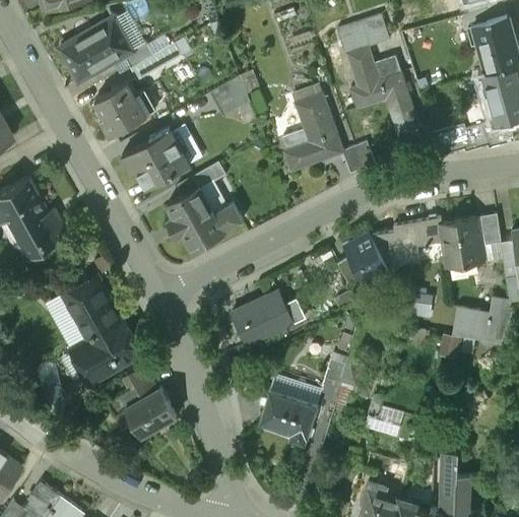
[(484,7),(463,13),(467,27),(473,25),(472,24),(488,20),(487,19),(489,19),(484,7)]
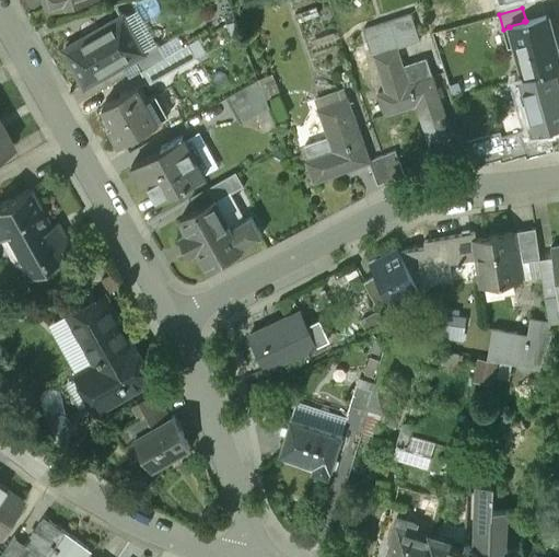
[(526,21),(524,21),(525,22),(509,26),(510,27),(523,77),(516,79),(517,80),(558,68),(558,60),(556,47),(555,47),(546,16),(547,16),(547,15),(526,21)]
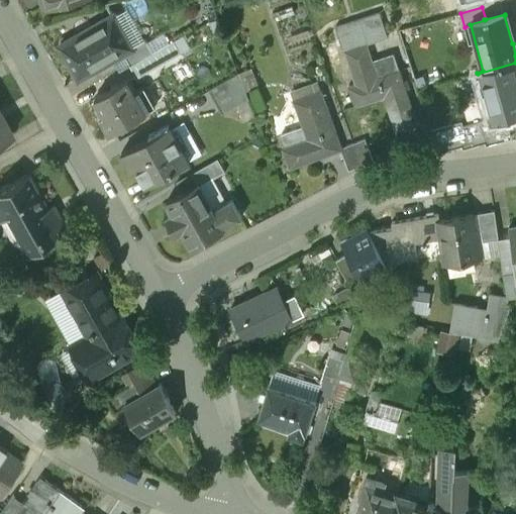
[(388,37),(380,15),(336,29),(344,53),(366,44),(388,37)]
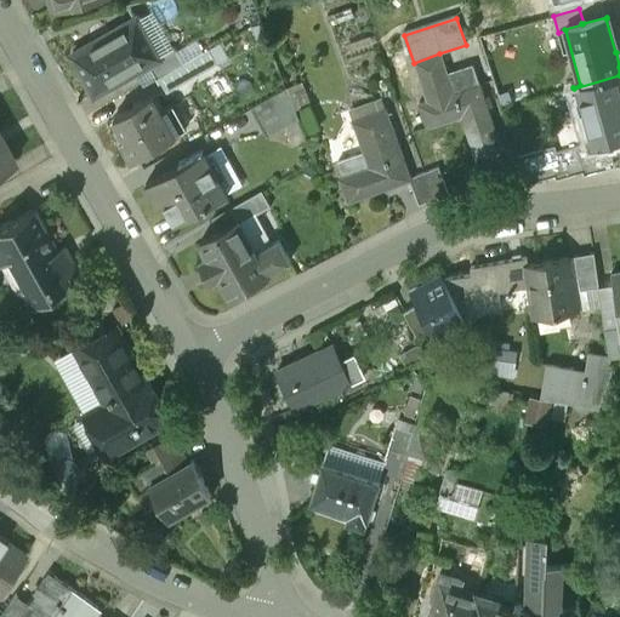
[(136,21),(73,56),(95,96),(149,66),(158,60),(157,58),(136,21)]
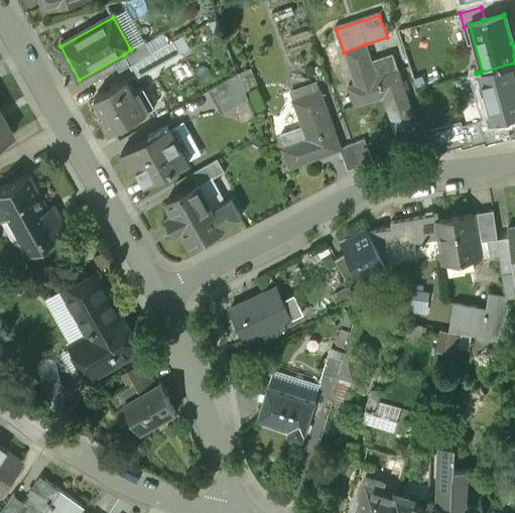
[(144,40),(130,48),(131,49),(124,54),(130,66),(150,53),(151,53),(144,40)]
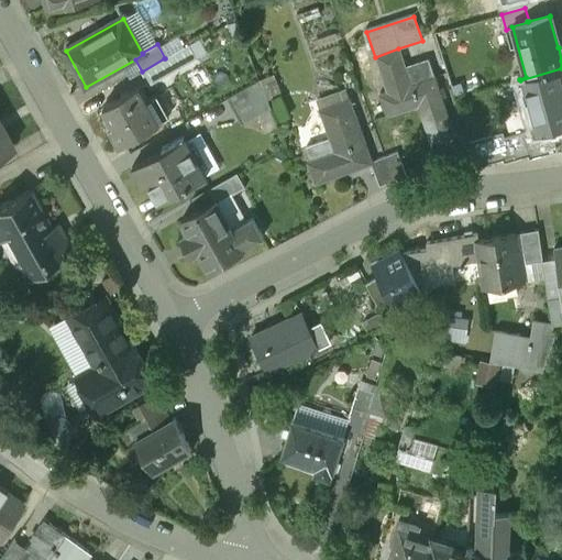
[(398,48),(375,57),(386,92),(379,95),(386,117),(418,107),(430,145),(453,138),(434,77),(410,86),(398,48)]
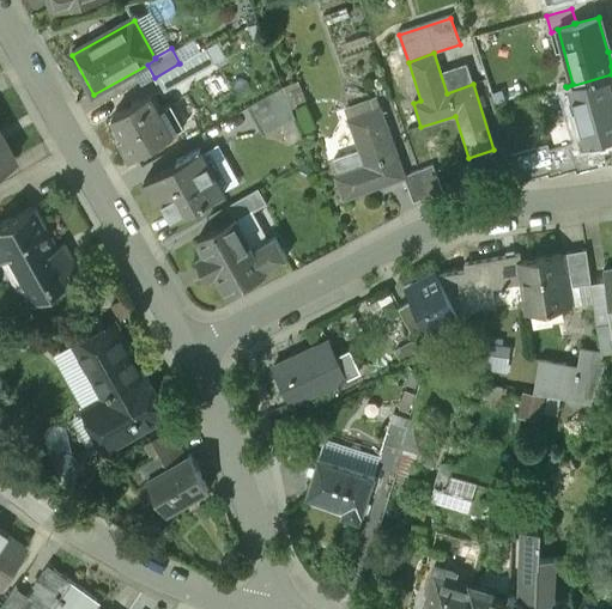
[(179,64),(155,78),(162,91),(187,77),(179,64)]
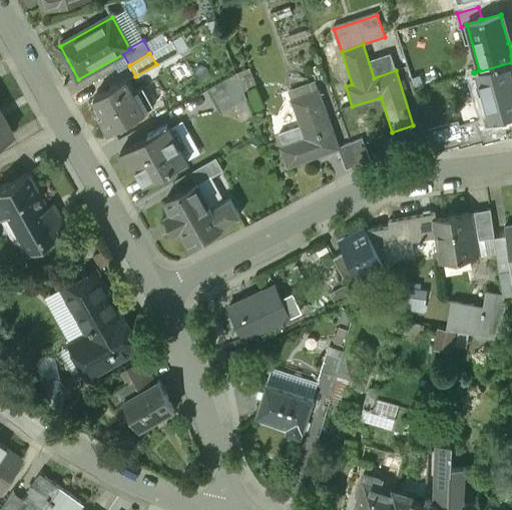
[(511,62),(474,73),(481,100),(459,106),(464,124),(476,121),(476,123),(500,116),(501,117),(511,114),(511,76),(509,64),(511,63),(511,62)]
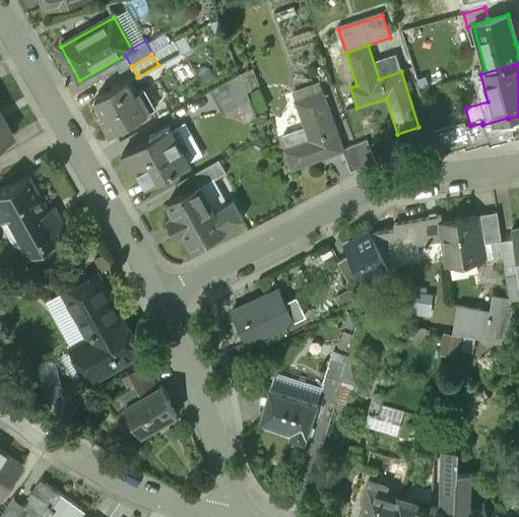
[(240,74),(209,92),(222,116),(249,101),(240,74)]
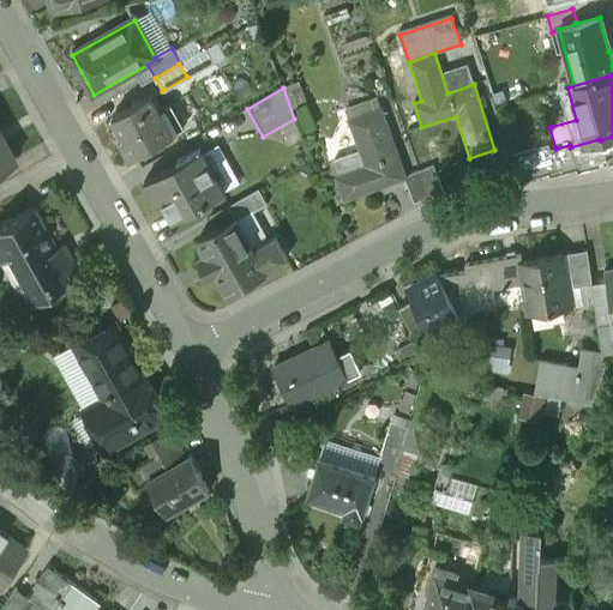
[(151,97),(113,118),(109,122),(120,140),(119,140),(120,143),(120,142),(130,158),(128,159),(130,161),(173,137),(173,136),(160,112),(151,97)]
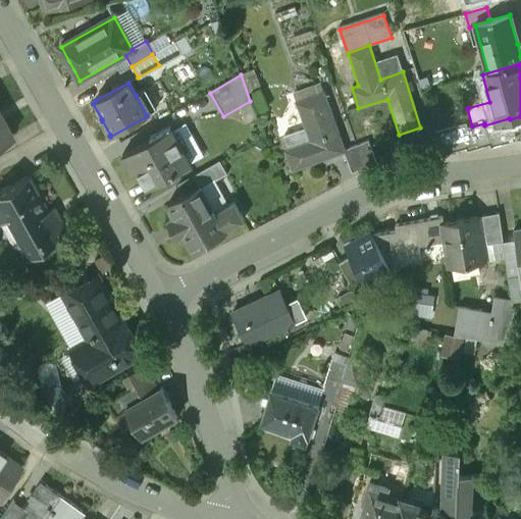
[(155,110),(144,91),(136,95),(147,115),(155,110)]
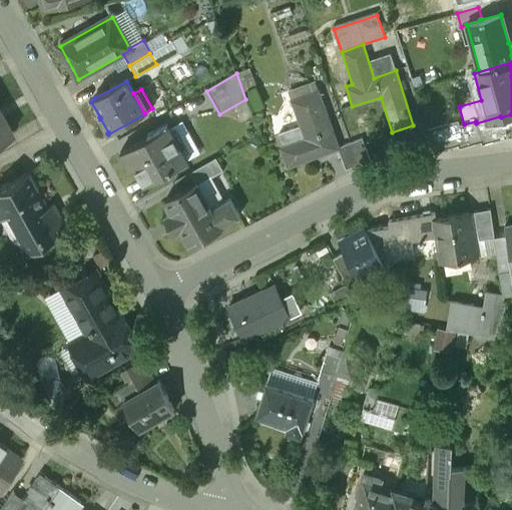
[(318,91),(290,101),(302,136),(278,145),(287,168),(337,149),(339,149),(338,147),(318,91)]
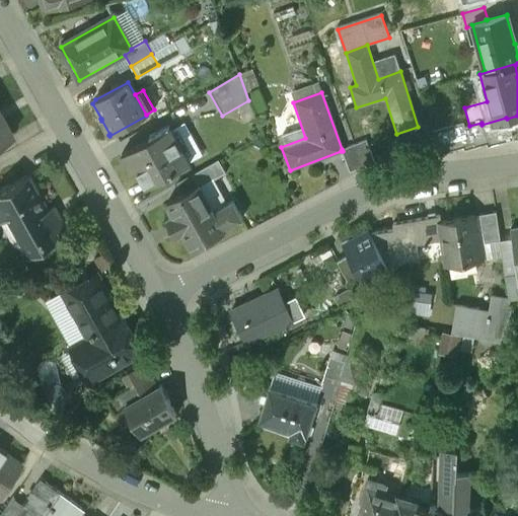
[(0,141),(11,136),(0,117),(0,141)]
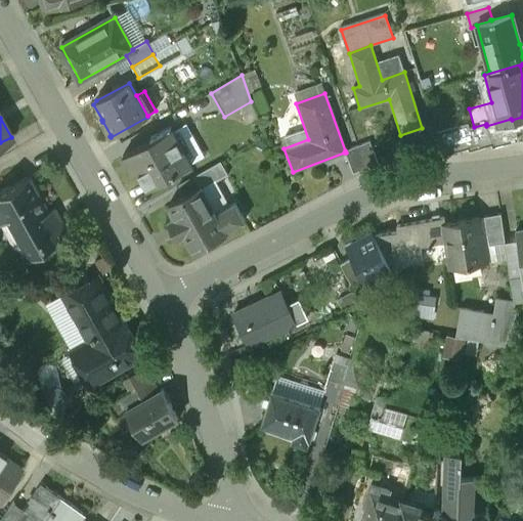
[(511,119),(486,126),(491,144),(490,144),(491,146),(517,139),(512,120),(511,119)]
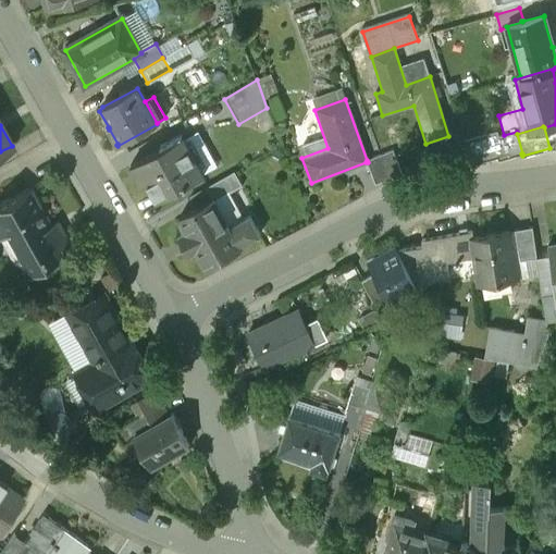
[(491,134),(465,140),(472,163),(496,157),(497,160),(521,154),(522,154),(517,134),(517,132),(504,135),(493,138),(491,134)]
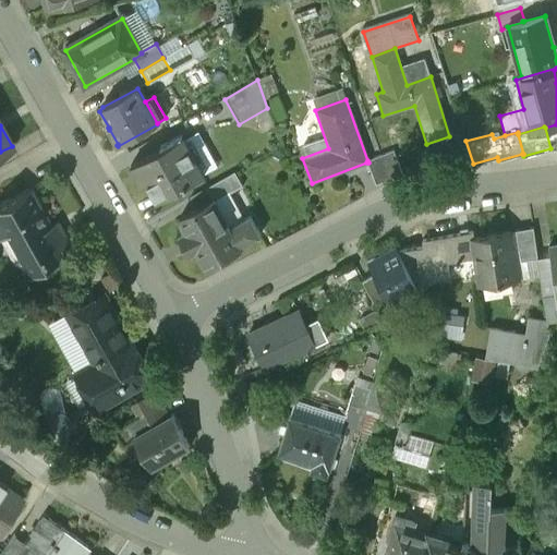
[(181,137),(160,149),(161,151),(131,168),(140,184),(145,181),(157,203),(204,176),(183,137),(182,139),(181,137)]
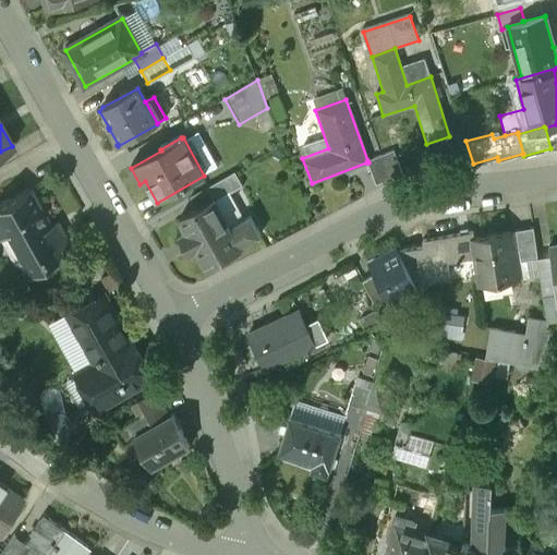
[(394,151),(379,156),(388,180),(402,175),(394,151)]
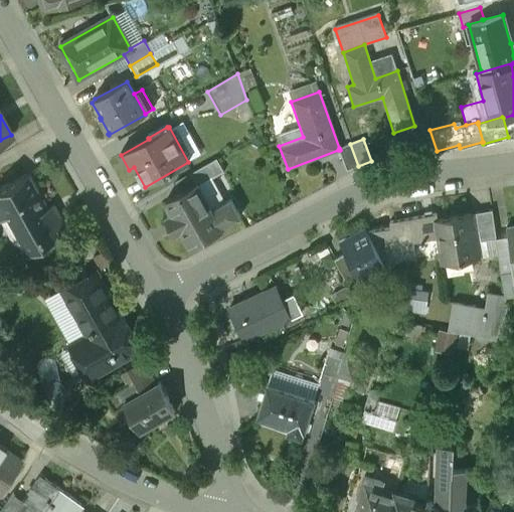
[(350,144),(339,148),(340,150),(338,150),(346,171),(359,167),(358,166),(350,144)]
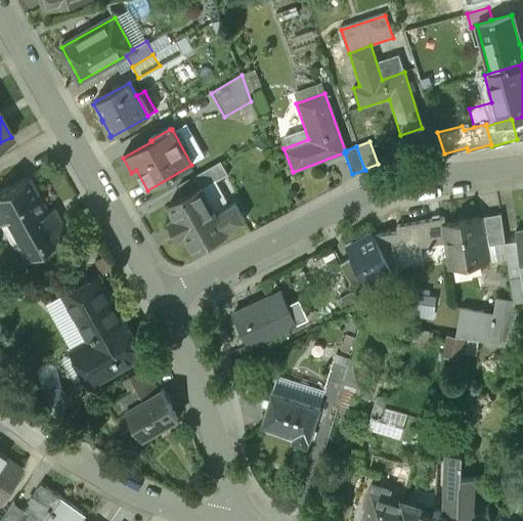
[(219,163),(194,176),(202,188),(201,189),(201,190),(227,176),(219,163)]
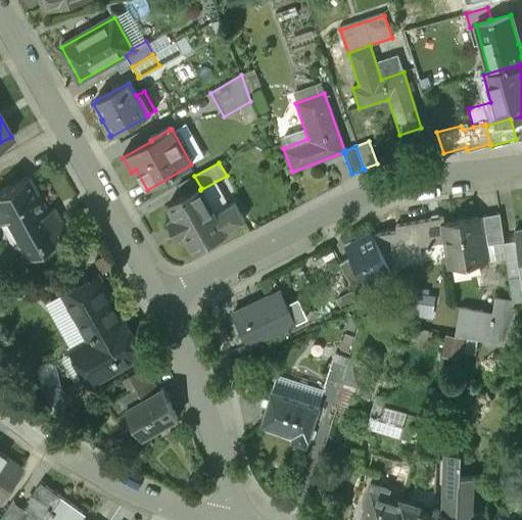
[(26,177),(0,190),(0,216),(3,215),(11,230),(44,211),(26,177)]
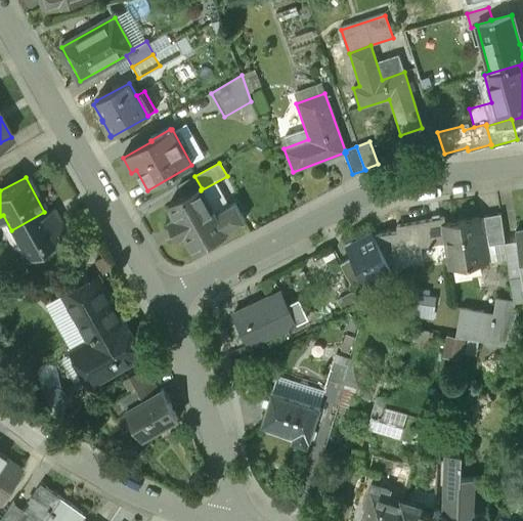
[(201,189),(168,207),(192,251),(224,233),(215,216),(201,190),(201,189)]
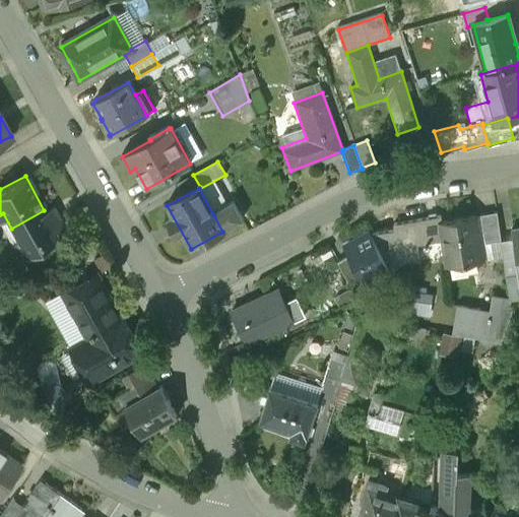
[(233,203),(213,214),(222,232),(243,220),(233,203)]
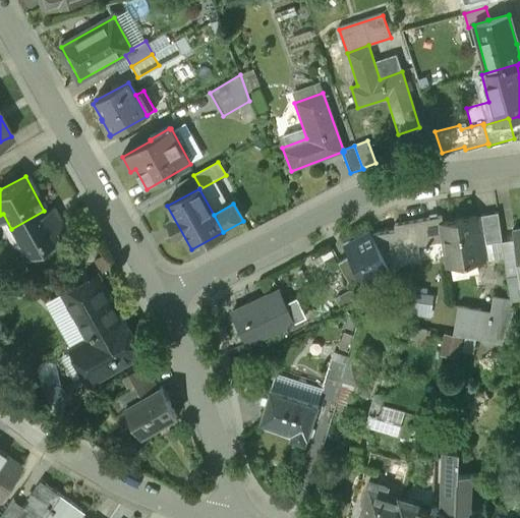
[(44,211),(11,229),(17,240),(10,244),(18,259),(59,237),(51,222),(44,211)]
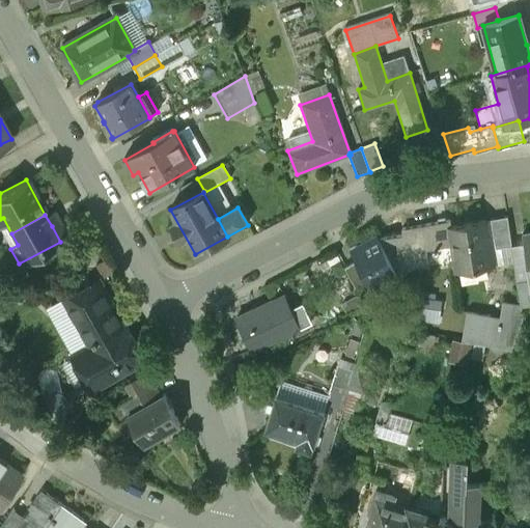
[(507,218),(492,220),(496,248),(511,246),(507,218)]
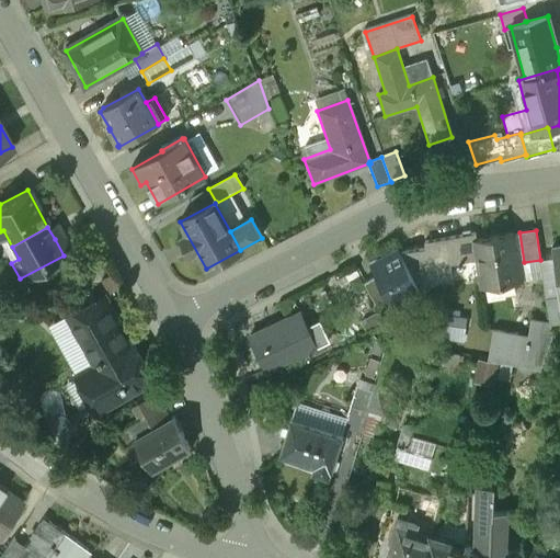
[(425,249),(401,253),(421,291),(434,284),(453,282),(450,264),(479,260),(475,240),(477,239),(476,234),(424,242),(425,249)]
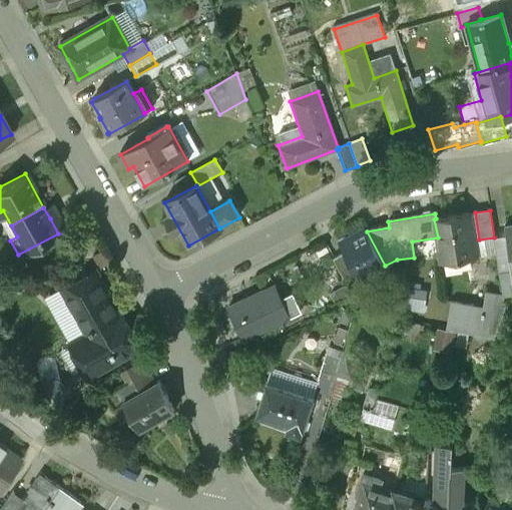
[(436,218),(434,219),(438,237),(442,262),(477,257),(470,213),(436,218)]
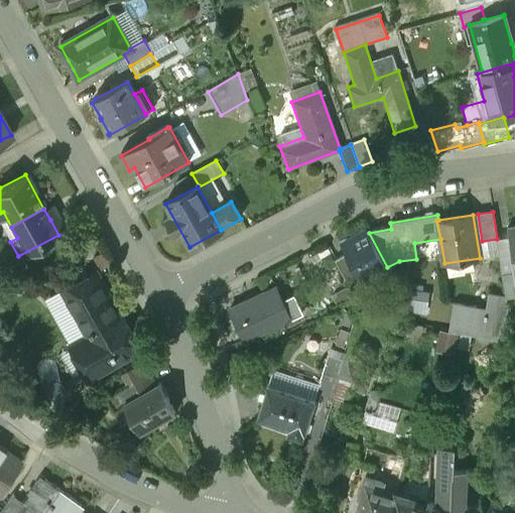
[(65,231),(56,217),(50,220),(58,235),(65,231)]
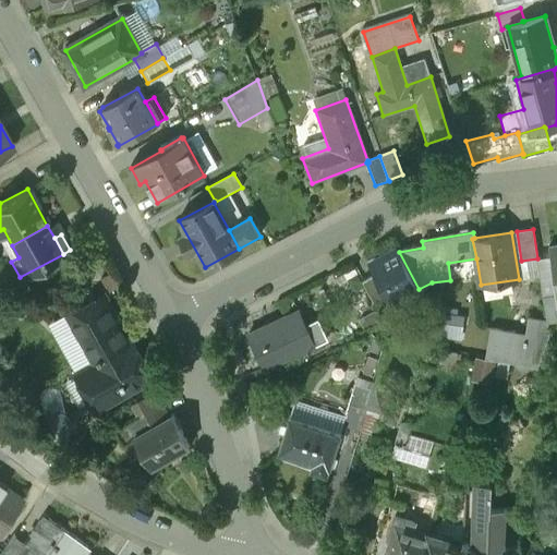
[(398,251),(370,266),(386,298),(390,304),(419,289),(399,252),(398,251)]
